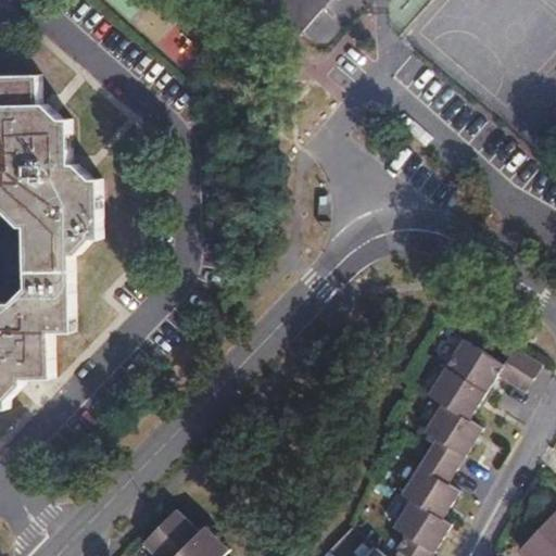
[(260,0),(301,36),(331,0),(260,0)]
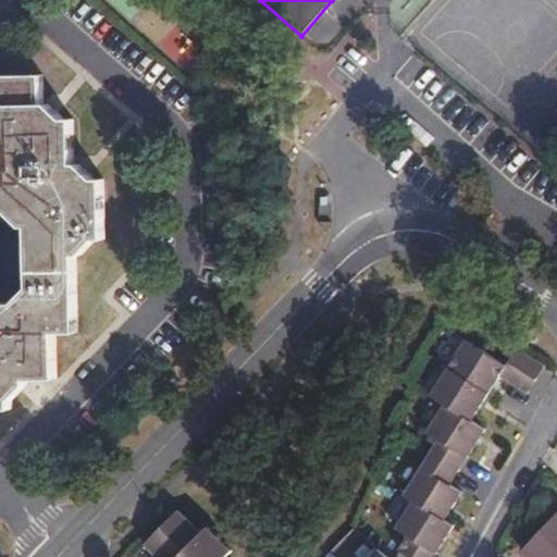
[(0,408),(12,409),(13,399),(27,384),(27,379),(58,379),(58,332),(78,331),(77,255),(82,256),(98,238),(106,238),(104,178),(97,178),(82,164),(76,164),(74,119),(65,119),(49,103),(46,103),(44,74),(0,75),(0,166),(17,166),(19,181),(0,182),(0,183),(1,211),(9,212),(25,227),(31,227),(31,285),(16,302),(0,302),(0,408)]
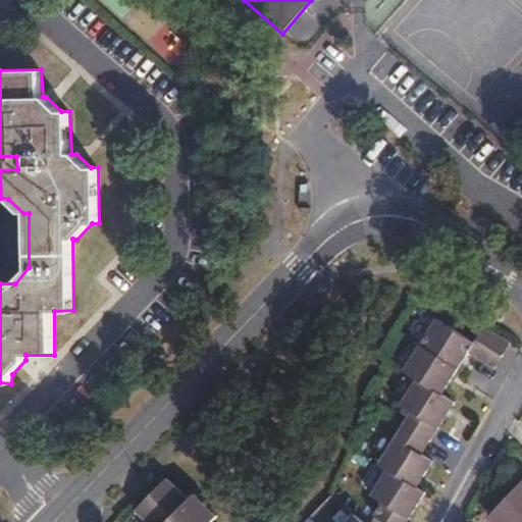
[(475,344),(438,319),(404,372),(417,380),(401,407),(412,413),(379,465),(390,472),(374,498),(383,503),(375,516),(384,521),(407,521),(426,493),(418,488),(433,462),(423,455),(455,403),(442,396),(469,354),(494,370),(512,344),(485,328),(475,344)]
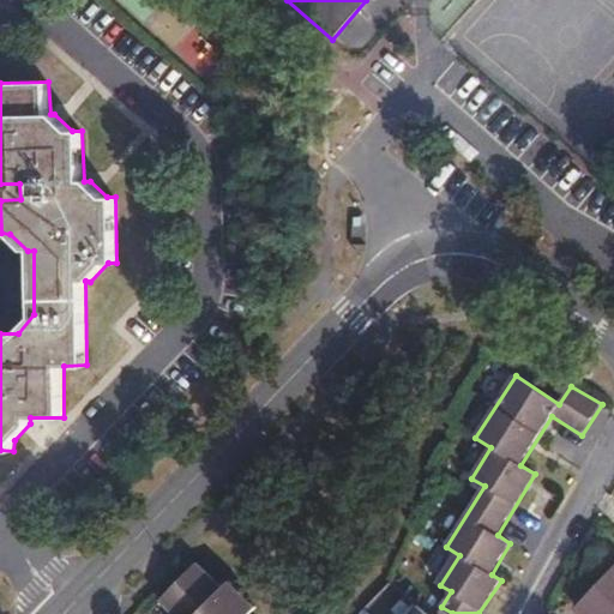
[(223,588),(197,563),(161,601),(175,613),(251,613),(258,607),(229,581),(223,588)]
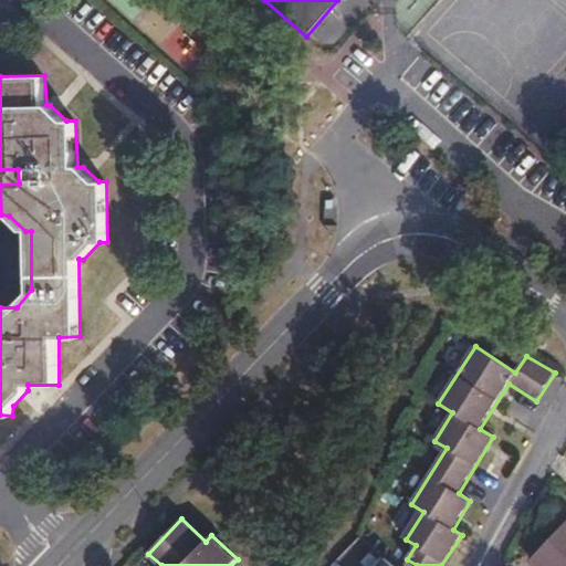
[(565,565),(565,523),(532,562),(536,565),(565,565)]
